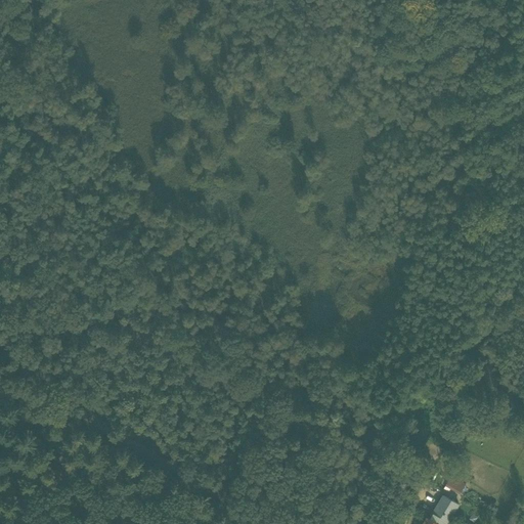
[(454,447),(464,451),(470,434),(461,430),(454,447)]
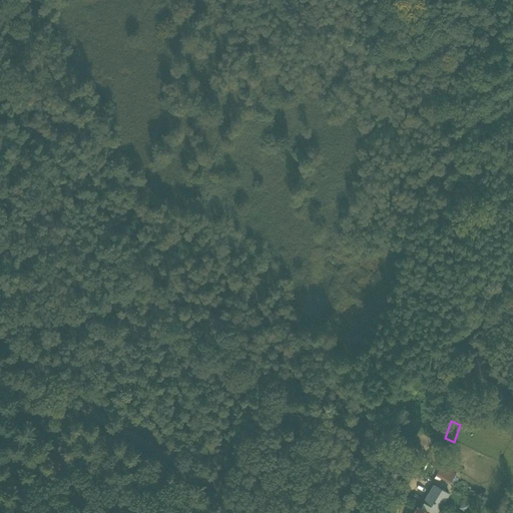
[(428,445),(431,439),(420,434),(417,440),(428,445)]
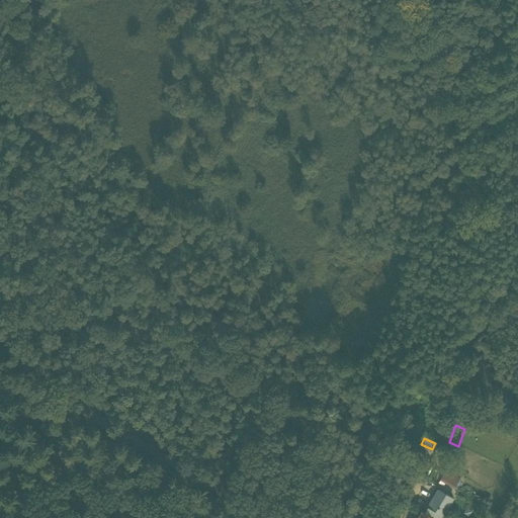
[(444,469),(439,480),(454,488),(459,478),(444,469)]
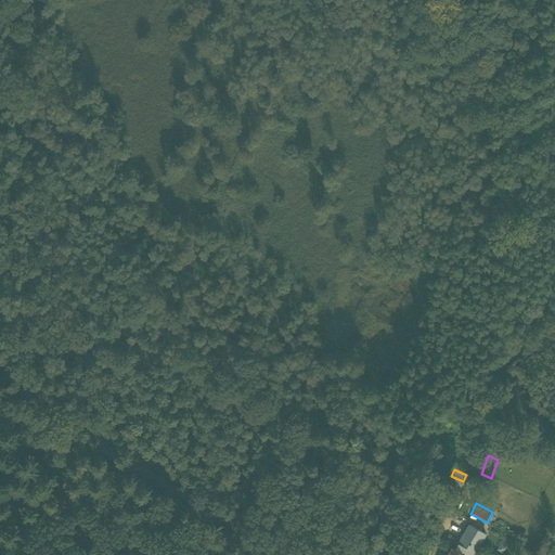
[(472,554),(486,533),(469,525),(455,550),(452,547),(447,554),(472,554)]
